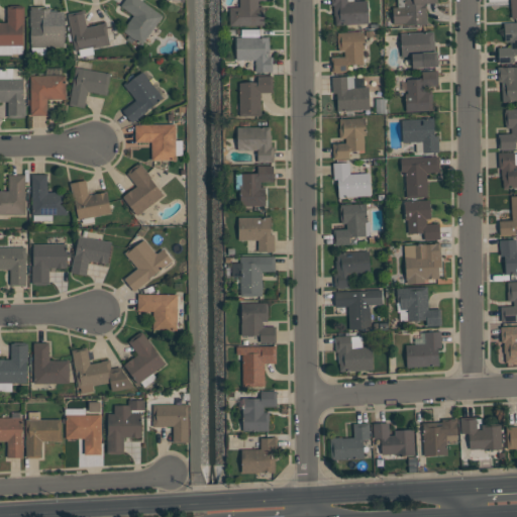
[(140,0),(163,16),(141,44),(122,30),(133,15),(120,5),(123,0),(140,0)]
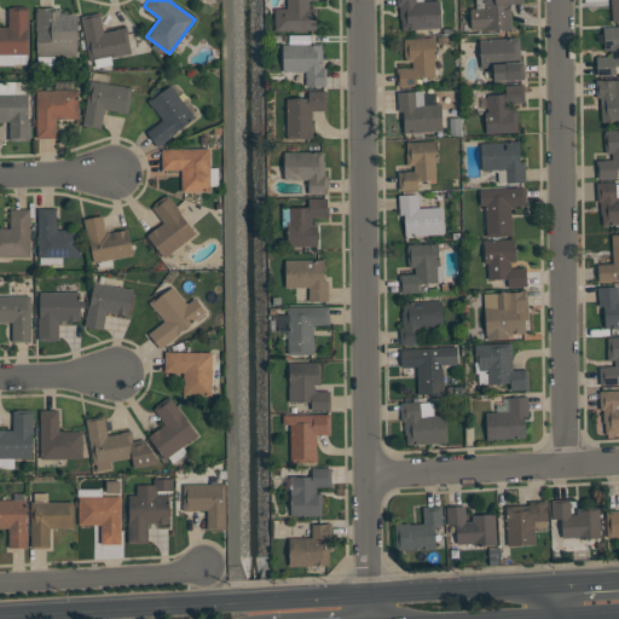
[(275,9),(287,9),(287,0),(324,0),(324,1),(308,1),(310,9),(316,9),(316,30),(275,30),(275,9)]
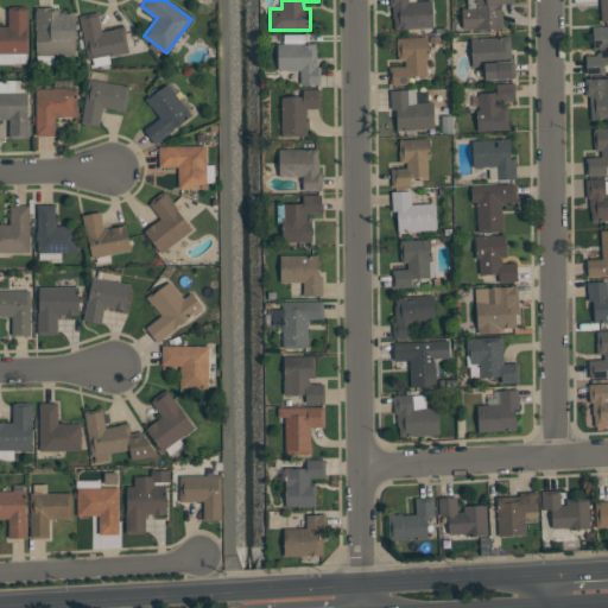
[(432,0),(434,27),(393,30),(392,6),(390,6),(388,0),(416,0),(416,1),(432,0)]
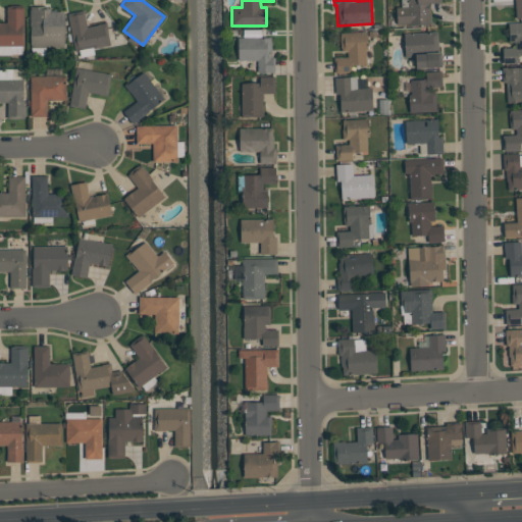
[(440,0),(441,3),(429,3),(430,13),(431,24),(409,25),(409,23),(397,24),(396,7),(402,7),(401,0),(440,0)]
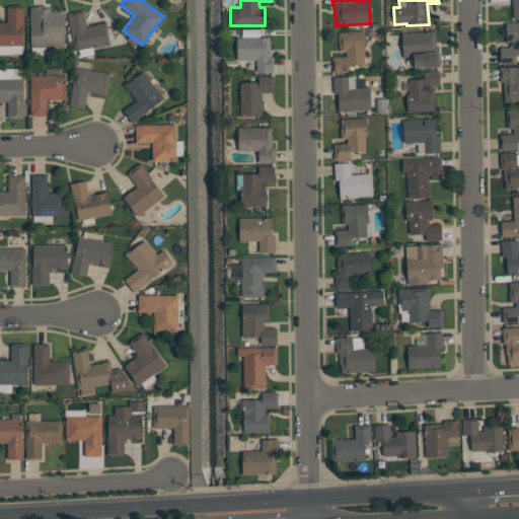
[(7,6),(9,6),(9,5),(21,5),(21,6),(24,6),(24,24),(23,24),(22,46),(12,46),(12,55),(0,55),(0,22),(7,22),(7,6)]
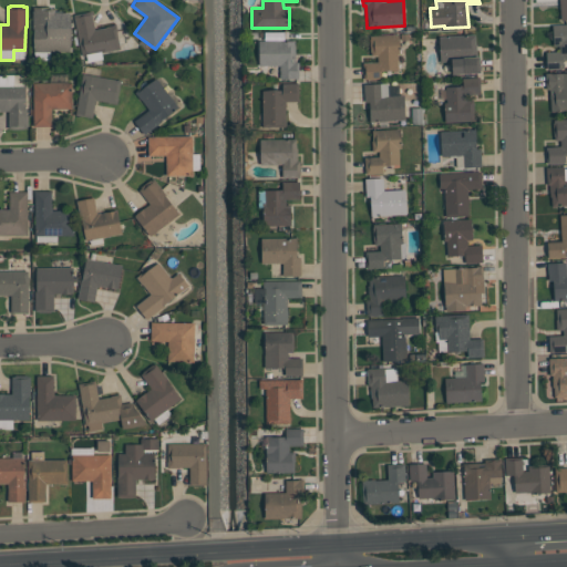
[(33,7),(49,7),(49,9),(55,9),(55,10),(63,10),(65,12),(71,12),(71,51),(33,51),(33,29),(32,29),(32,10),(33,10),(33,7)]
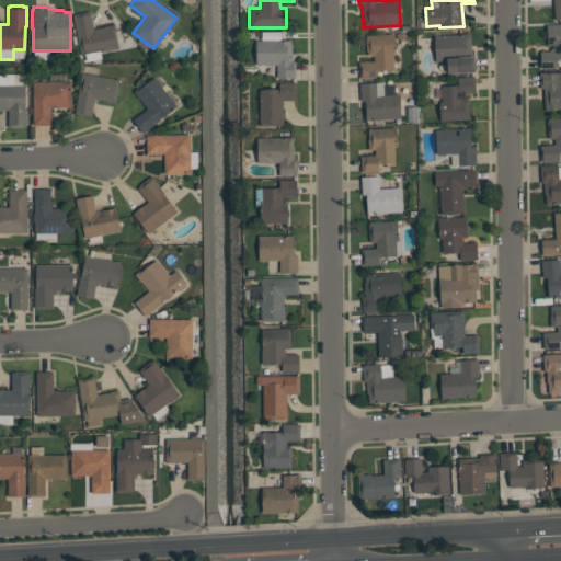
[(115,24),(116,31),(119,48),(81,56),(73,14),(90,11),(93,30),(106,26),(115,24)]
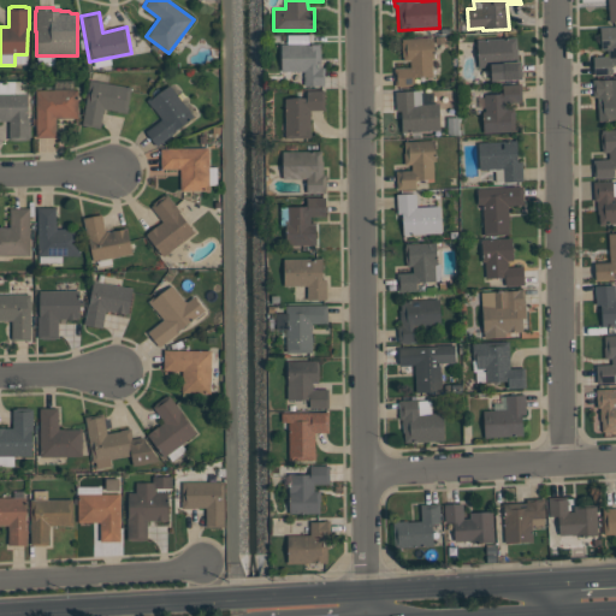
[(615,25),(615,65),(611,65),(612,75),(594,75),(593,57),(608,57),(608,49),(602,51),(600,27),(615,25)]
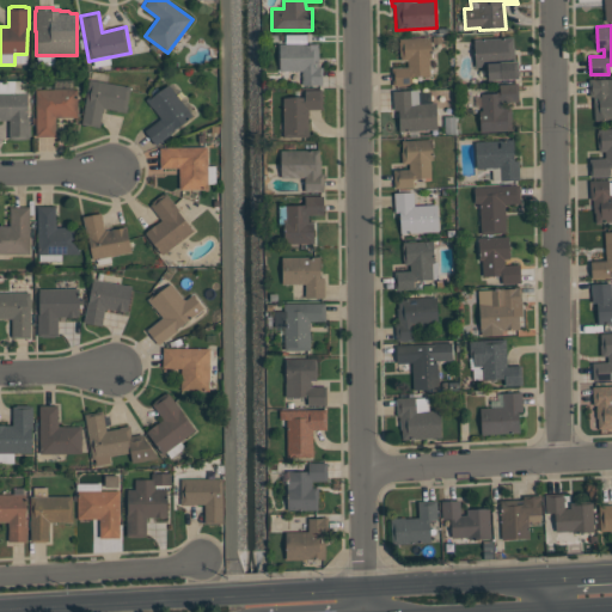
[(430,37),(432,59),(429,59),(430,75),(422,77),(422,75),(414,75),(414,77),(411,77),(411,85),(393,85),(392,68),(408,67),(408,60),(401,60),(401,56),(399,56),(399,42),(401,42),(401,38),(430,37)]
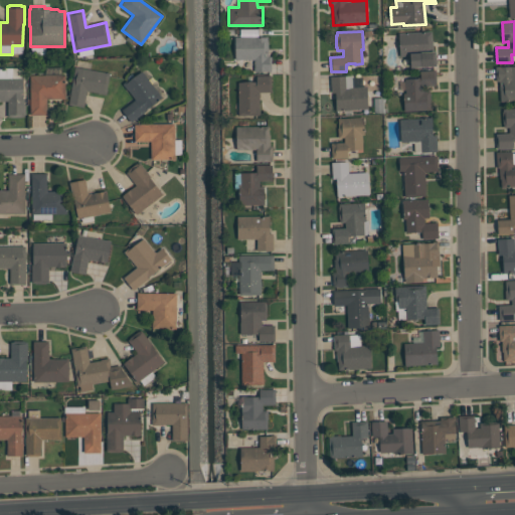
[(398,33),(432,31),(432,40),(433,40),(434,51),(436,51),(437,66),(410,67),(410,55),(399,56),(398,33)]
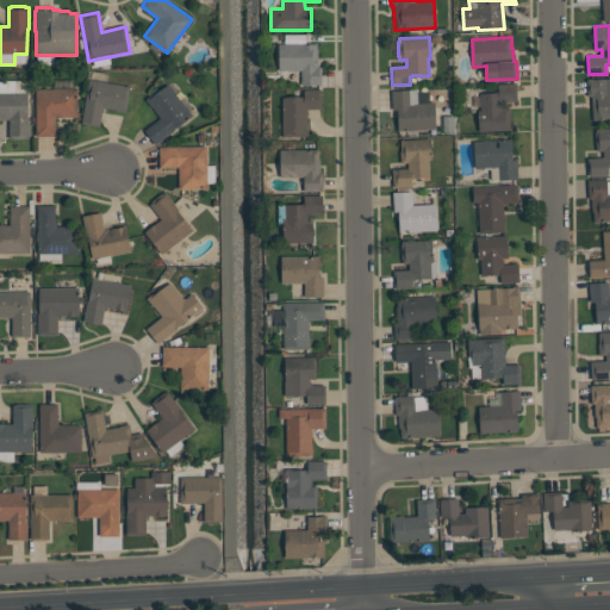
[(317,43),(318,67),(322,67),(322,85),(302,85),(302,70),(279,70),(279,43),(305,43),(305,44),(317,44),(316,43),(317,43)]
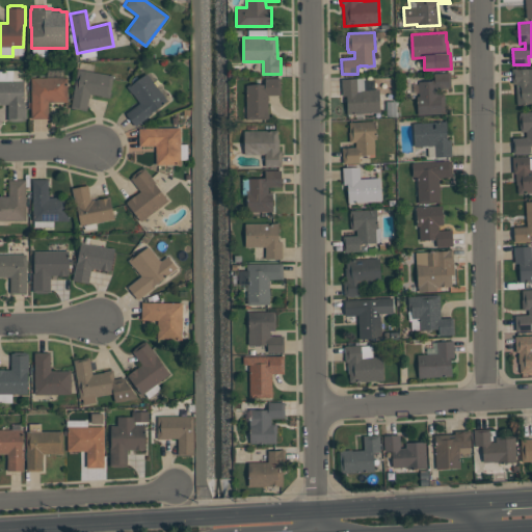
[(531,104),(516,105),(515,84),(512,84),(512,70),(531,68),(531,104)]
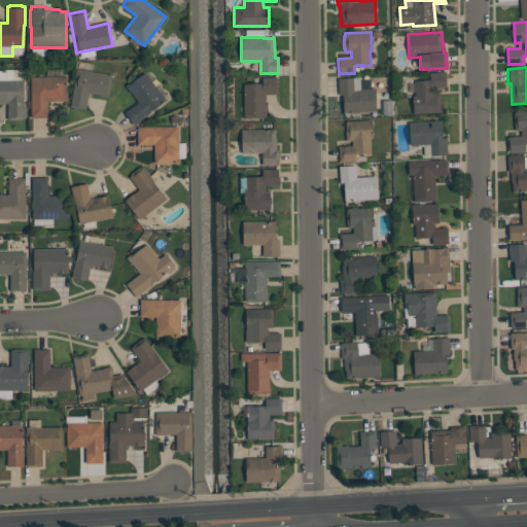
[(109,97),(100,96),(100,95),(89,93),(85,109),(70,107),(77,68),(112,74),(109,91),(110,91),(109,97)]
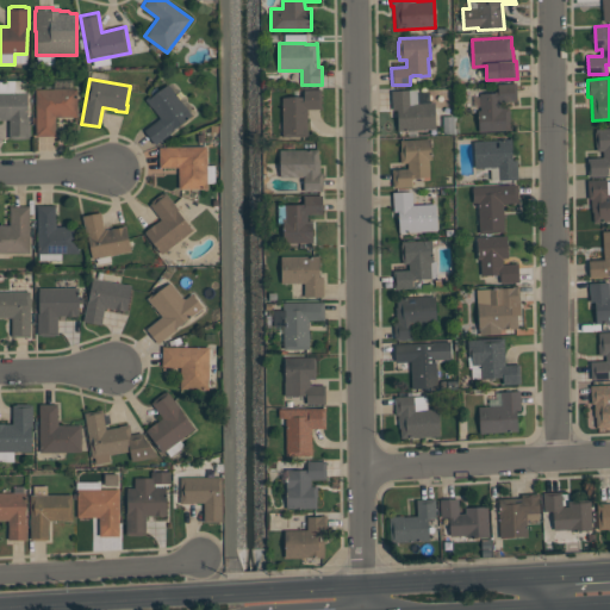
[(29,138),(25,138),(25,139),(12,139),(12,138),(8,138),(8,119),(0,119),(0,80),(14,80),(14,91),(27,91),(27,116),(29,116),(29,138)]
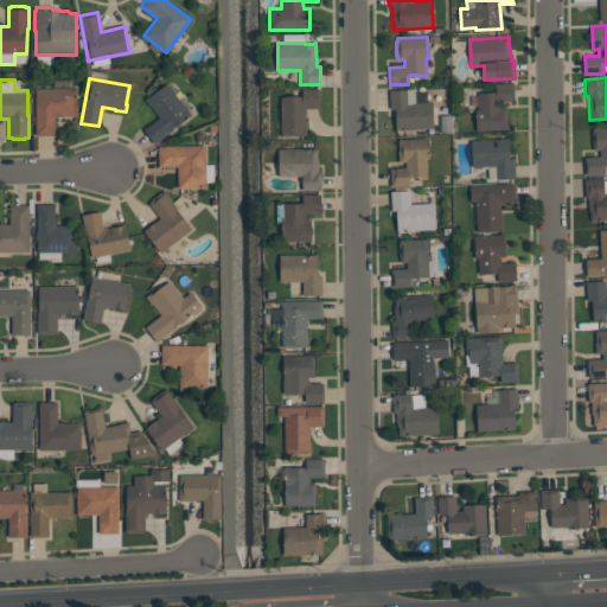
[(478,93),(496,93),(496,83),(513,82),(515,101),(508,101),(508,119),(506,119),(508,129),(477,131),(475,110),(478,110),(478,93)]
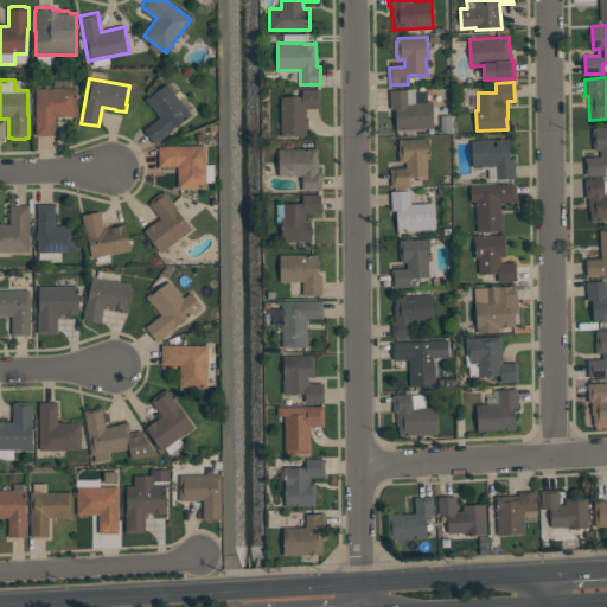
[(144,129),(160,117),(151,106),(151,107),(145,98),(151,94),(152,95),(167,83),(192,115),(154,144),(144,129)]
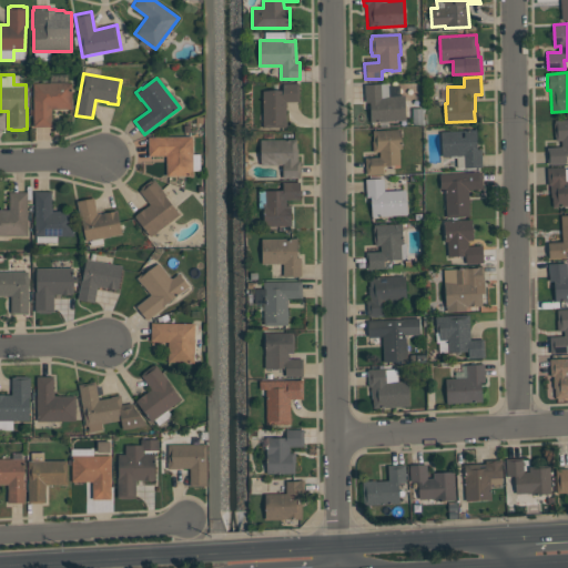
[(72,82),(72,109),(52,109),(52,127),(33,127),(33,82),(72,82)]
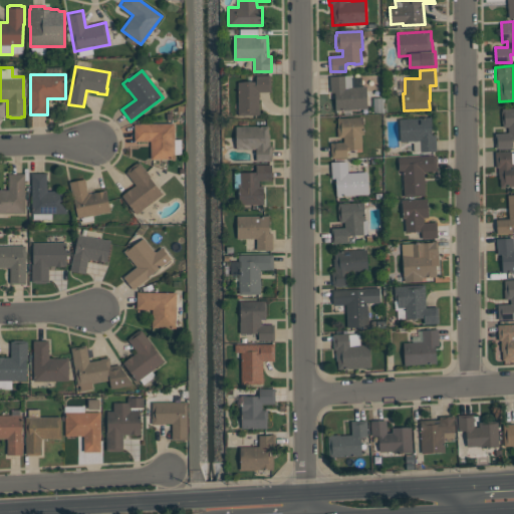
[(238,115),(238,81),(256,81),(256,75),(271,75),(271,91),(259,91),(259,103),(260,103),(260,115),(238,115)]
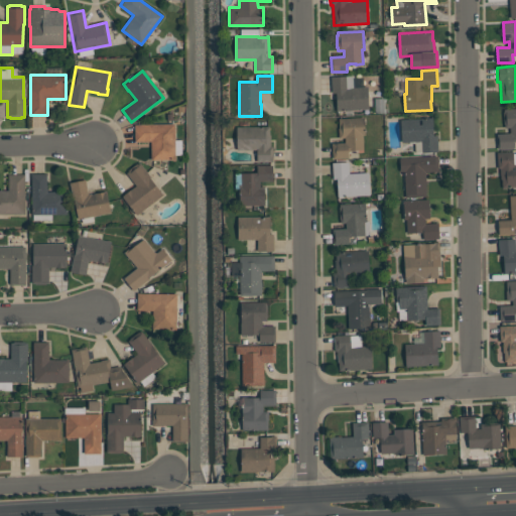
[(368,86),(369,109),(337,111),(336,93),(333,93),(332,77),(353,76),(354,87),(368,86)]
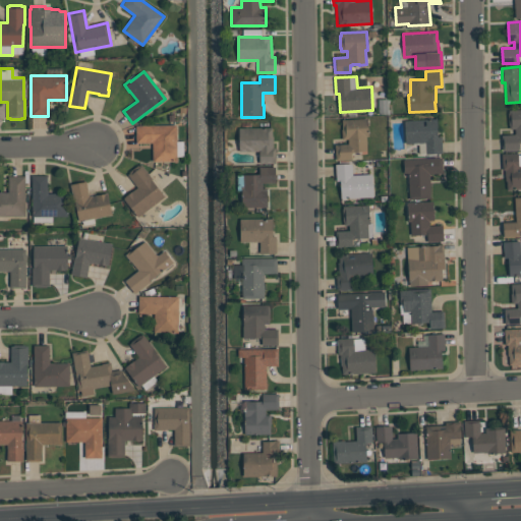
[(520,109),(520,143),(518,143),(518,150),(503,151),(502,134),(515,134),(515,129),(510,129),(510,126),(509,126),(508,112),(509,112),(509,110),(520,109)]
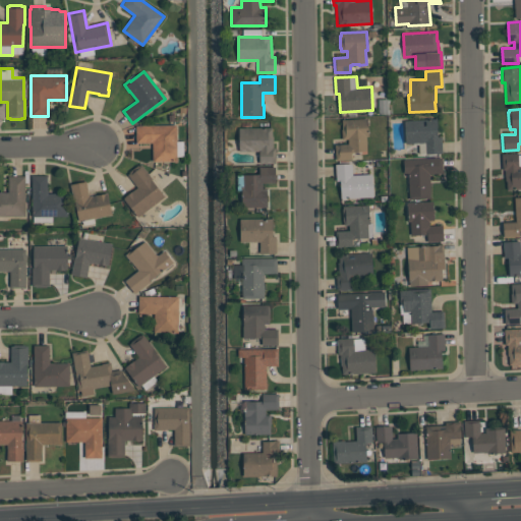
[(335,145),(348,143),(348,138),(342,139),(342,129),(342,120),(367,119),(368,136),(366,136),(366,152),(353,152),(353,153),(351,153),(352,159),(336,160),(335,145)]
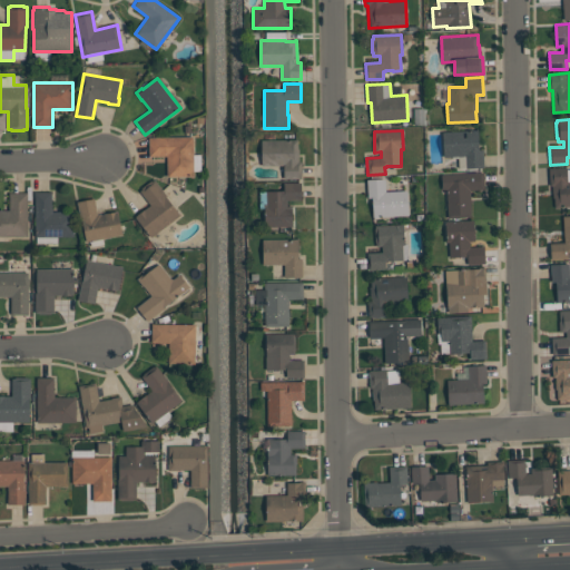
[(459,156),(444,157),(443,131),(478,130),(479,149),(483,149),(484,167),(484,169),(481,169),(481,168),(467,168),(465,167),(459,168),(459,156)]
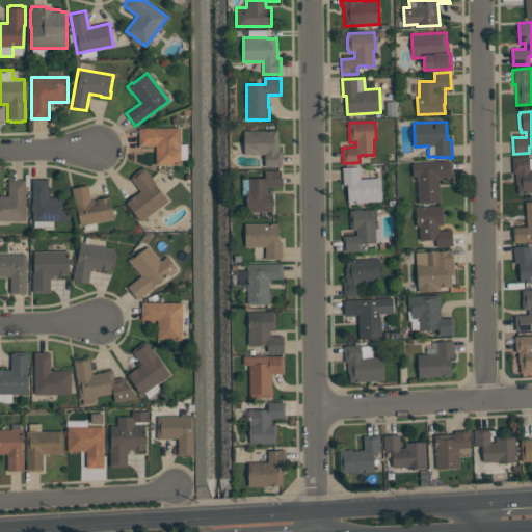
[(139,145),(138,128),(180,128),(181,164),(156,164),(156,145),(139,145)]
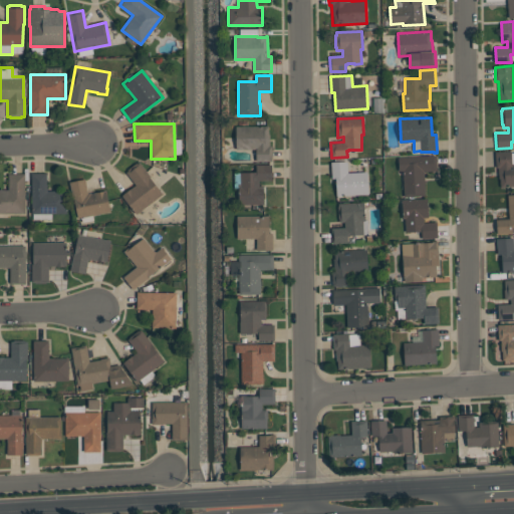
[(236,150),(236,125),(269,125),(269,134),(269,146),(272,146),(272,161),(256,161),(256,150),(236,150)]
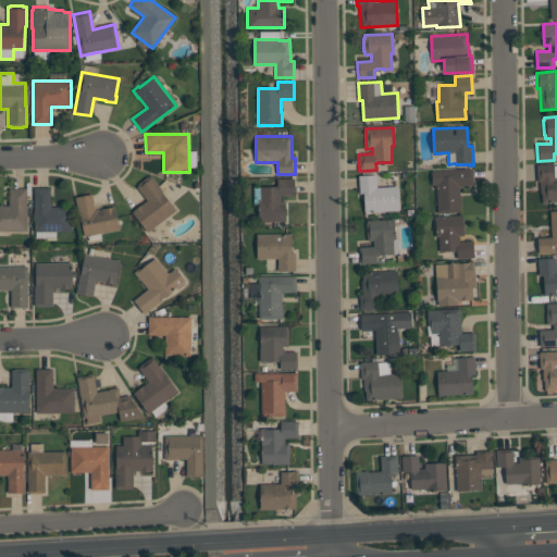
[(555,176),(556,175),(556,201),(542,202),(542,193),(541,193),(540,182),(537,182),(536,164),(554,164),(555,176)]
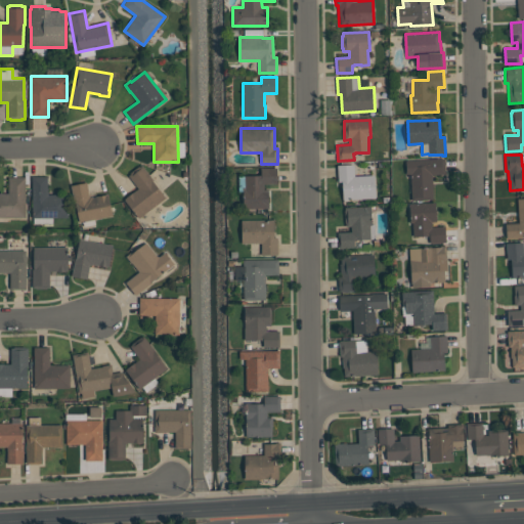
[(433,200),(411,201),(410,174),(406,174),(405,161),(444,159),(445,174),(432,175),(433,200)]
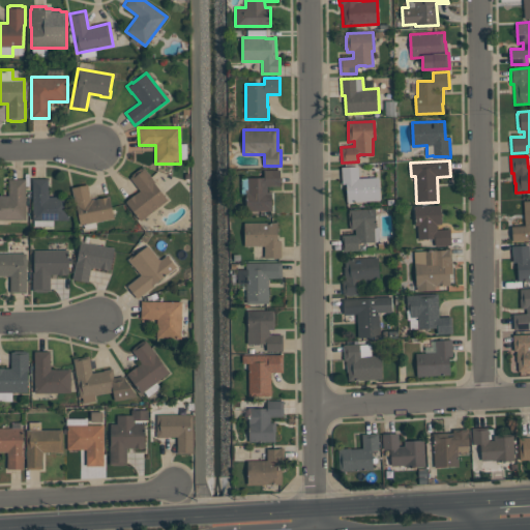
[(341,167),(357,166),(358,178),(379,177),(380,200),(347,202),(346,183),(342,184),(341,167)]
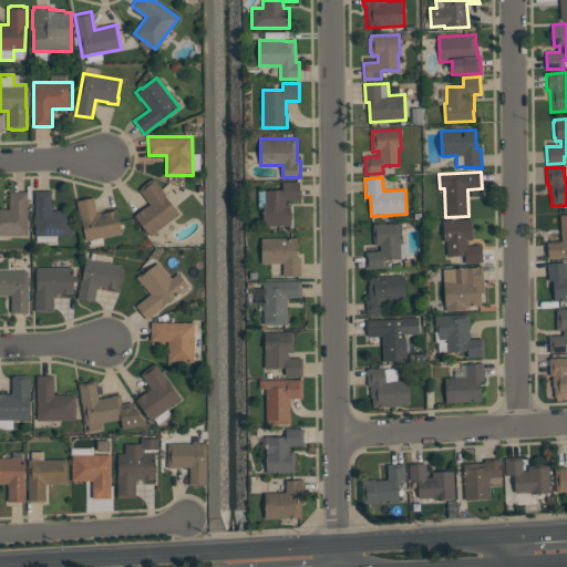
[(178,214),(150,236),(134,216),(150,204),(140,189),(142,188),(141,186),(151,179),(152,181),(154,178),(165,194),(164,194),(178,214)]
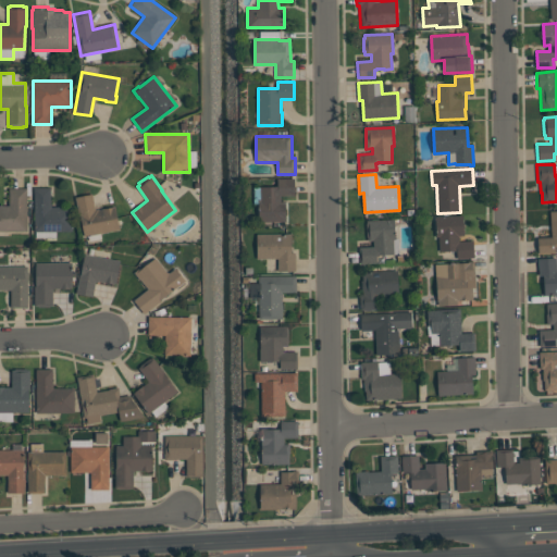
[(258,221),(258,202),(260,202),(260,186),(277,186),(277,178),(295,178),(295,196),(281,196),(281,201),(286,201),(286,221),(258,221)]
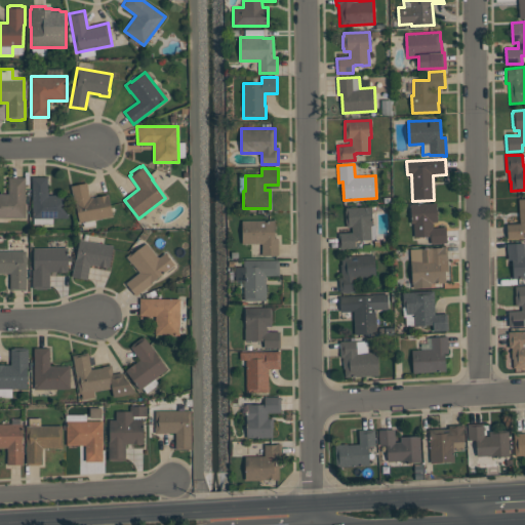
[(68,195),(68,217),(33,217),(32,176),(48,176),(48,195),(68,195)]
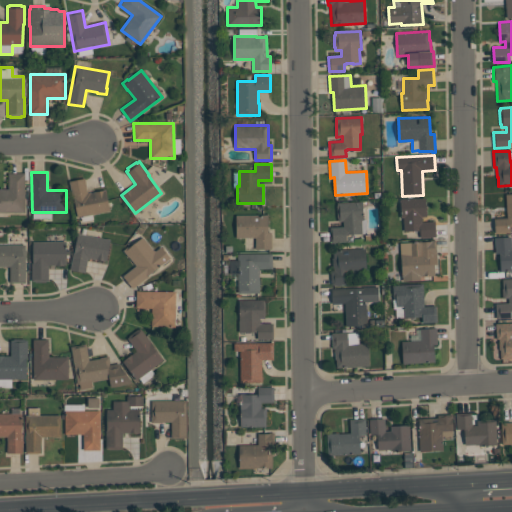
[(0,212),(0,189),(8,189),(8,173),(25,173),(25,212),(0,212)]
